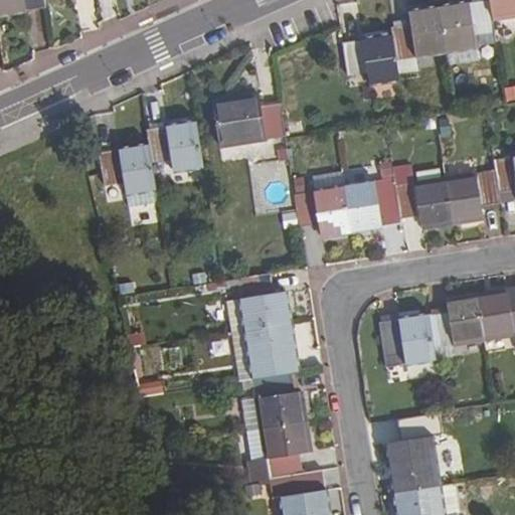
[(43,0),(0,0),(0,16),(45,9),(43,0)]
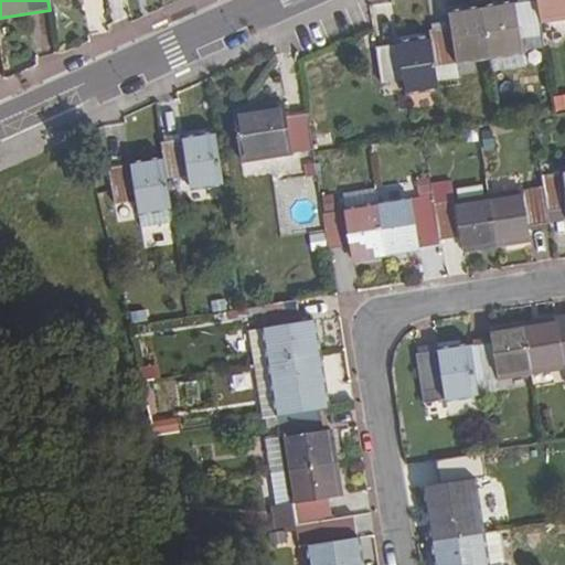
[(539,20),(534,0),(526,0),(481,7),(489,56),(521,51),(519,39),(541,34),(539,20)]
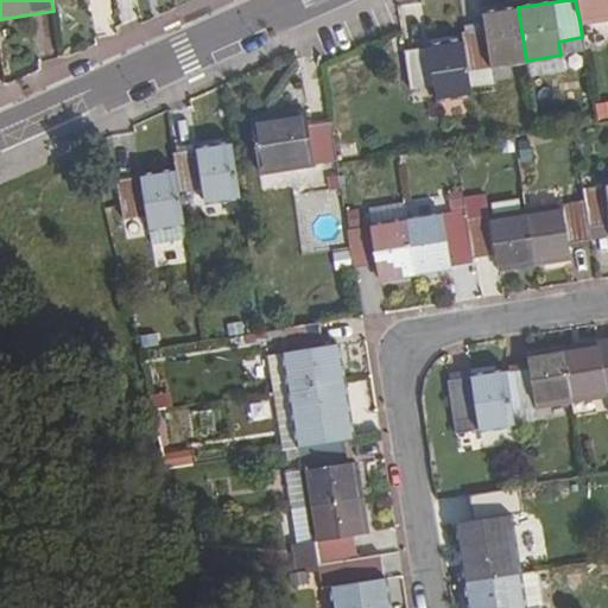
[(607,17),(607,0),(575,0),(580,21),(607,17)]
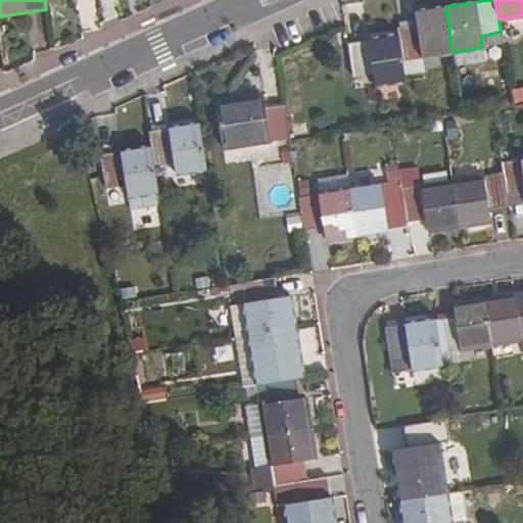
[(453,52),(445,6),(414,11),(415,24),(395,28),(396,35),(402,73),(419,70),(418,57),(453,52)]
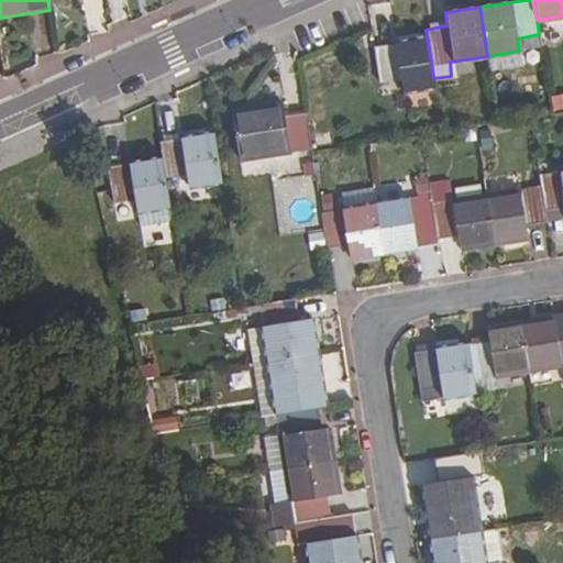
[(433,78),(427,37),(375,47),(381,83),(400,79),(404,91),(434,85),(433,78)]
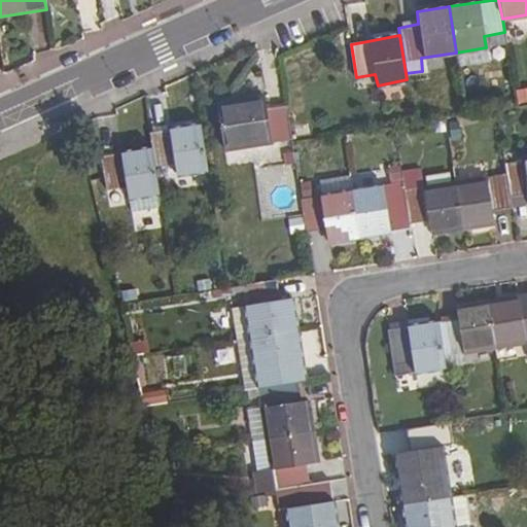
[(291,140),(286,106),(267,109),(264,99),(217,106),(224,151),(291,140)]
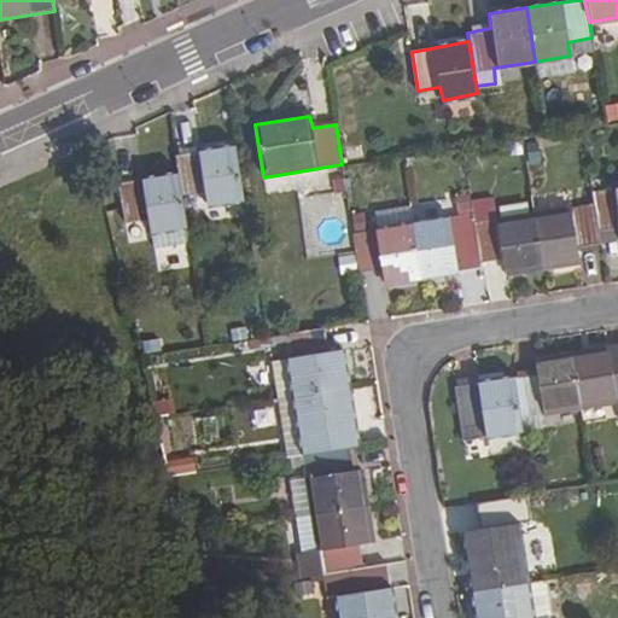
[(245,199),(235,145),(175,156),(178,174),(181,194),(204,192),(208,205),(245,199)]
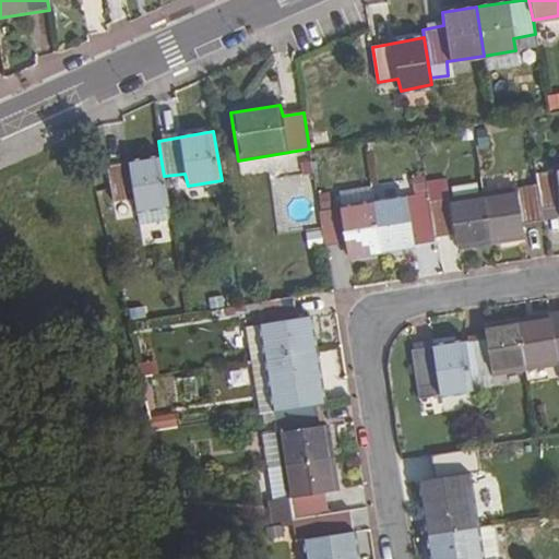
[(164,176),(161,157),(106,166),(111,202),(135,199),(138,211),(165,206),(169,205),(164,176)]
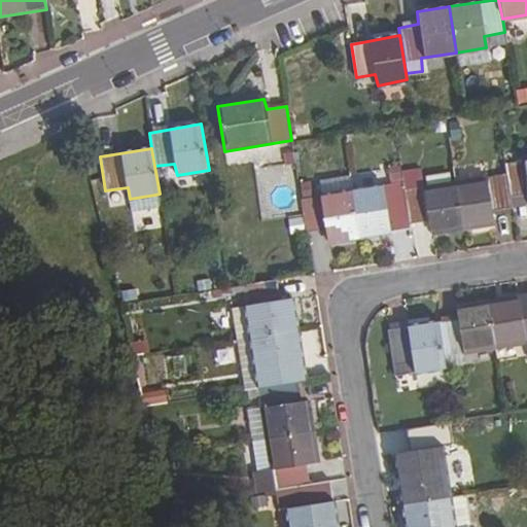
[(526,160),(503,164),(505,174),(510,199),(526,196),(526,160)]
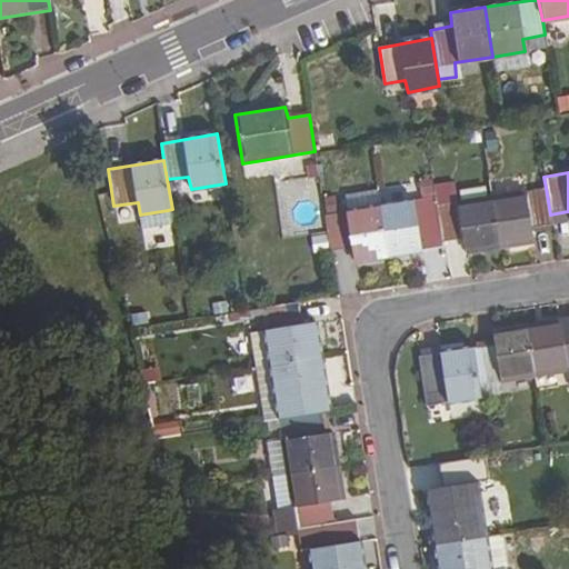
[(421,199),(435,197),(432,182),(419,185),(421,199)]
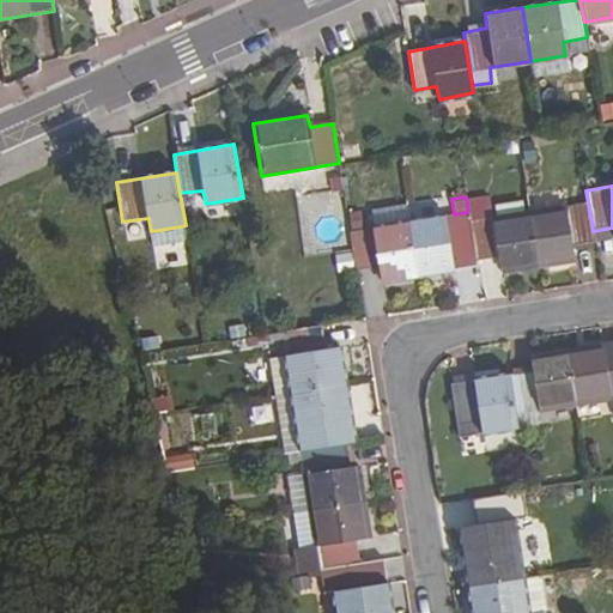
[(593,231),(588,202),(528,212),(538,265),(572,260),(570,246),(594,241),(593,231)]
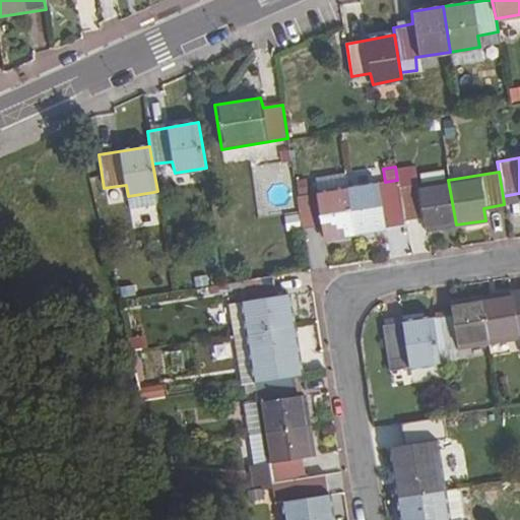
[(456,224),(448,180),(417,185),(416,178),(397,180),(403,219),(424,216),(426,230),(456,224)]
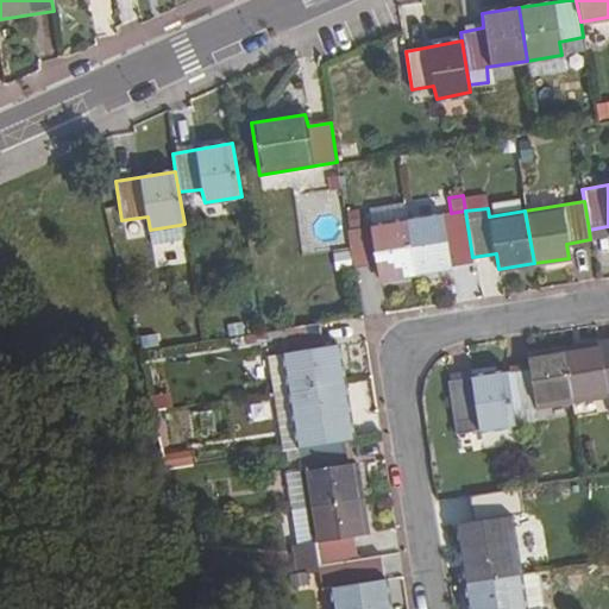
[(472,257),(465,211),(451,213),(406,221),(414,274),(449,267),(473,262),(472,257)]
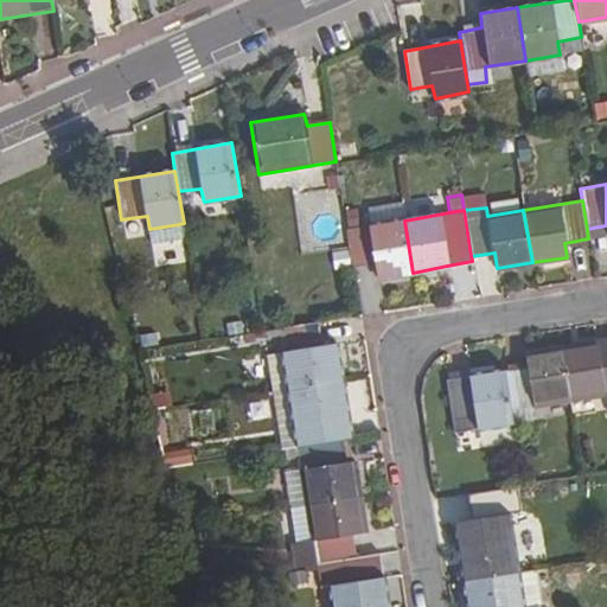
[(413,273),(404,221),(346,230),(352,269),(375,266),(377,278),(413,273)]
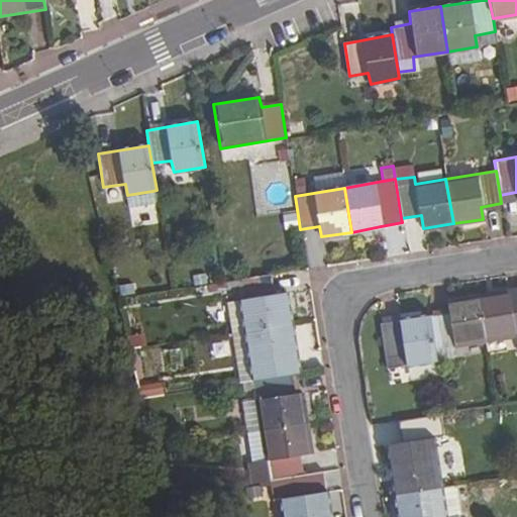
[(154,203),(152,191),(127,195),(129,207),(154,203)]
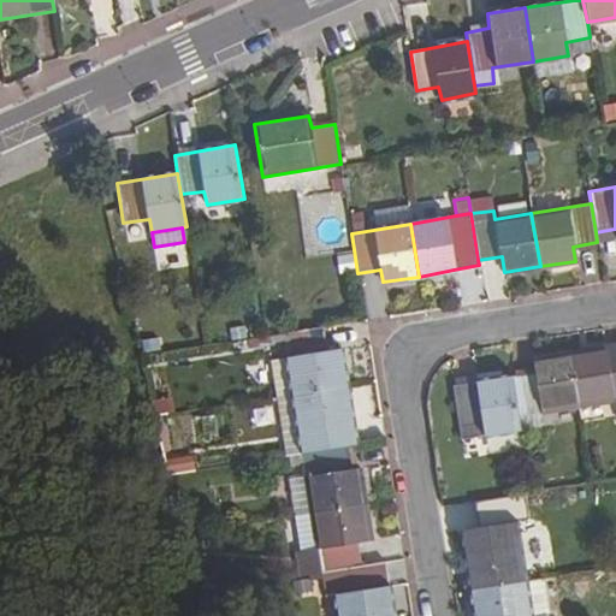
[(597,242),(615,240),(615,229),(596,232),(597,242)]
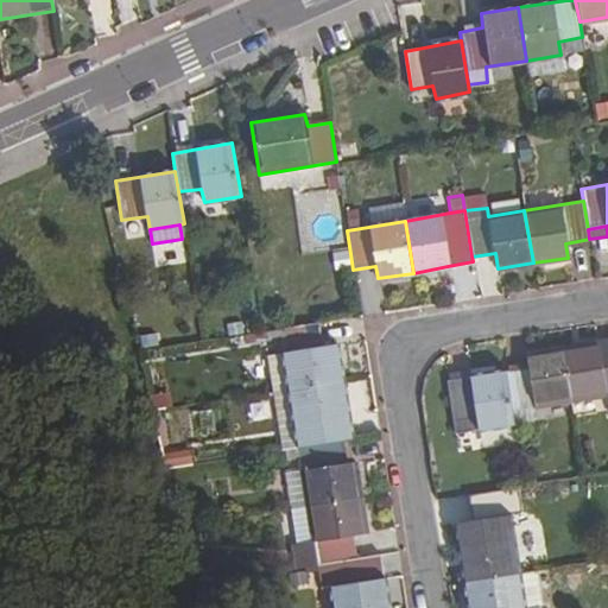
[(323,347),(318,322),(279,329),(284,354),(290,390),(342,381),(336,346),(323,347)]
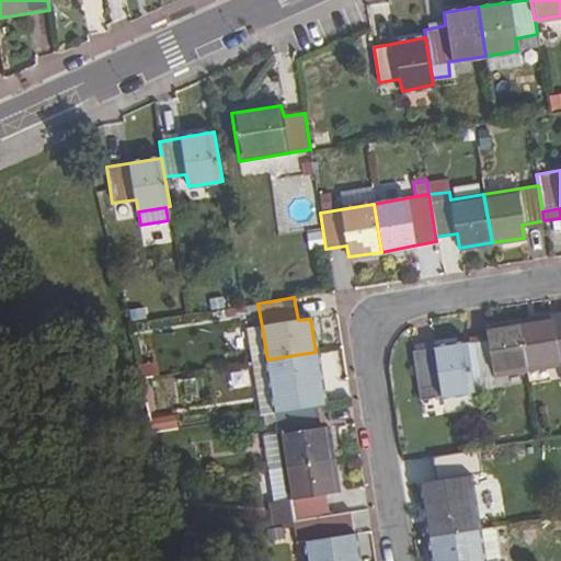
[(560,327),(554,329),(552,319),(519,324),(526,370),(560,364),(560,327)]
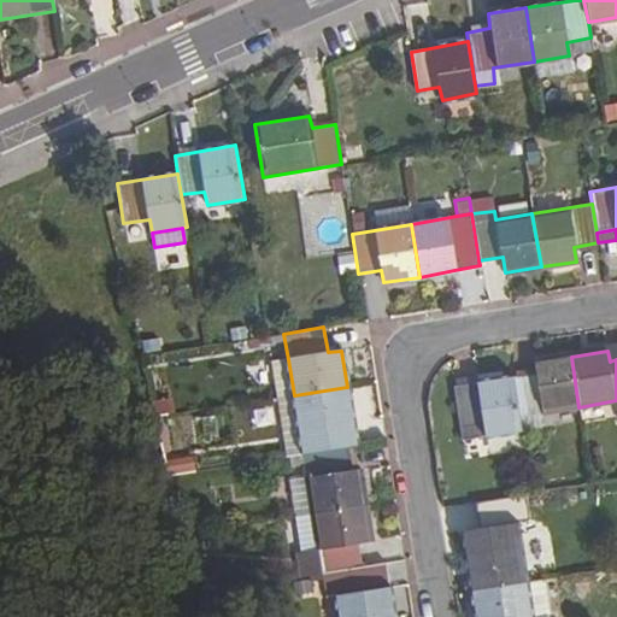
[(579,407),(571,357),(535,363),(538,374),(512,377),(518,417),(539,413),(579,407)]
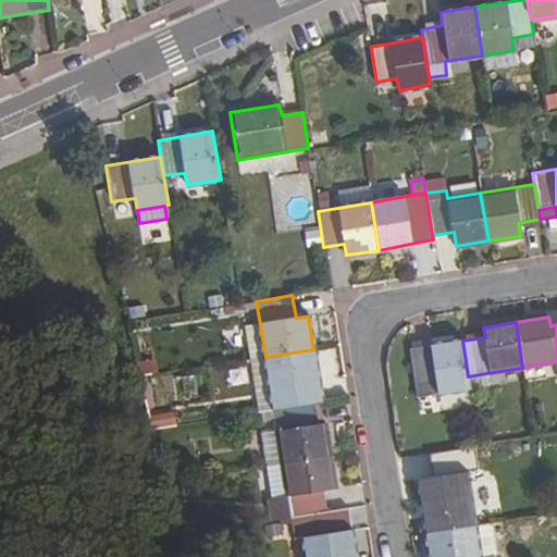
[(265,357),(260,324),(245,326),(249,360),(265,357)]
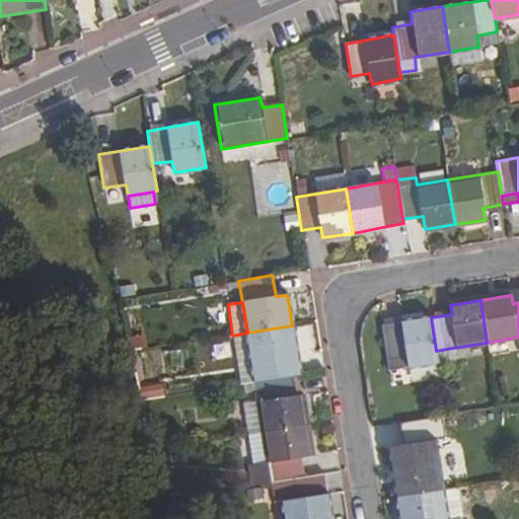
[(436,351),(431,317),(379,325),(386,370),(438,362),(436,351)]
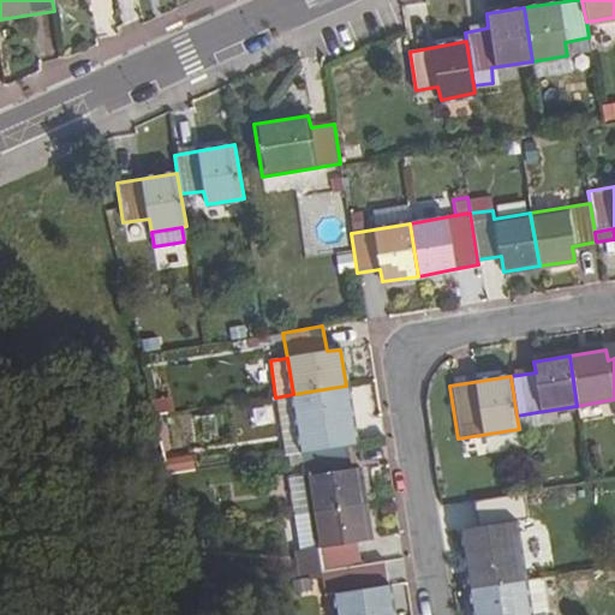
[(354,445),(346,386),(293,394),(298,430),(300,453),(347,446),(354,445)]
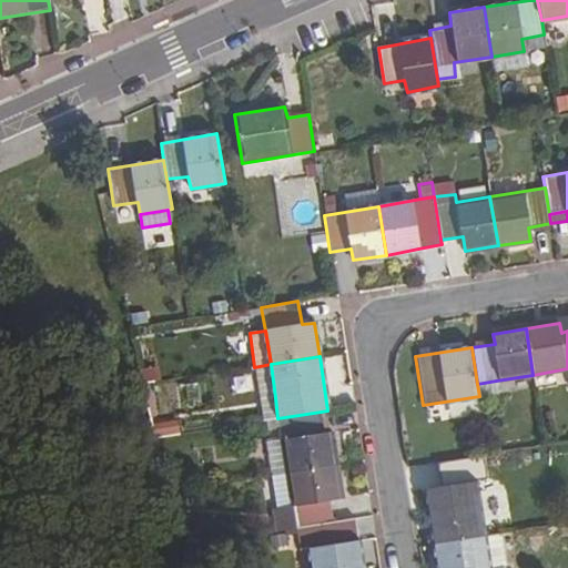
[(275,397),(271,364),(254,367),(260,399),(275,397)]
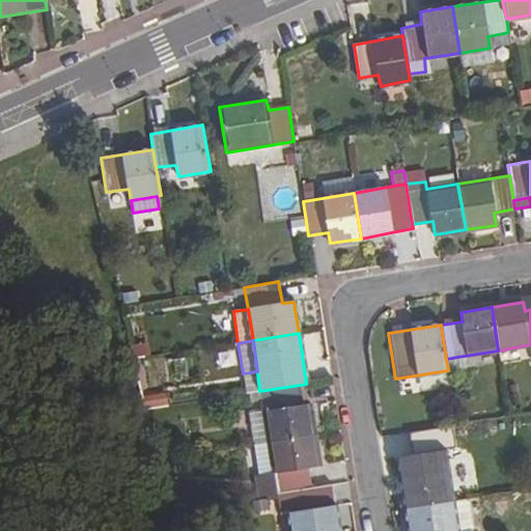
[(466,368),(464,356),(446,359),(448,370),(466,368)]
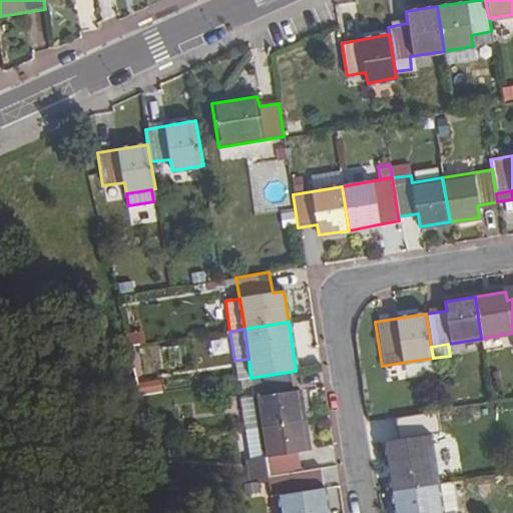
[(293,390),(290,372),(250,378),(260,427),(304,421),(299,390),(293,390)]
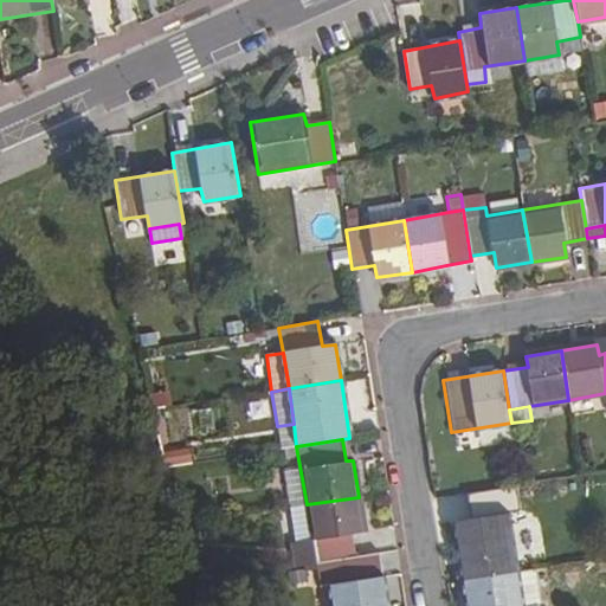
[(363,532),(359,497),(307,504),(314,552),(316,563),(356,558),(352,533),(363,532)]
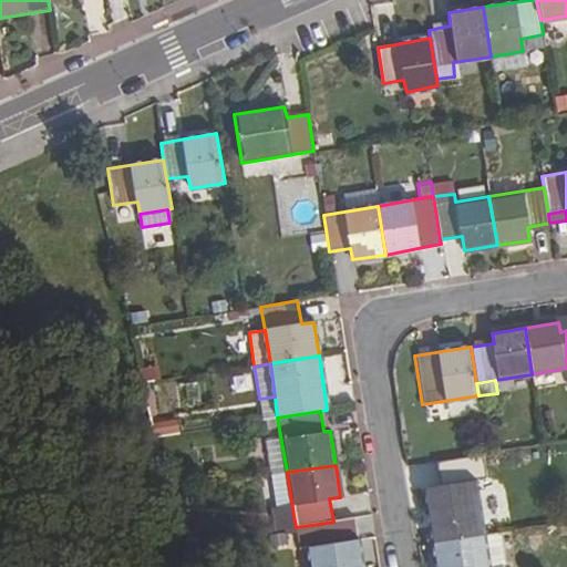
[(294,516),(287,472),(272,474),(281,518),(294,516)]
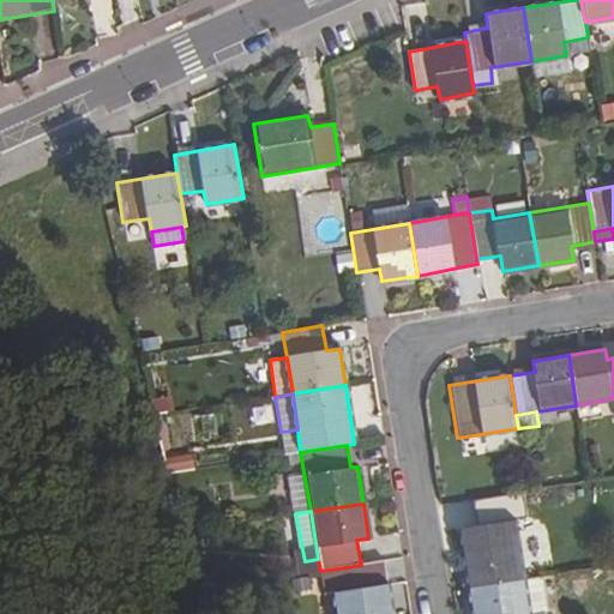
[(524,578),(515,521),(461,529),(470,588),(524,578)]
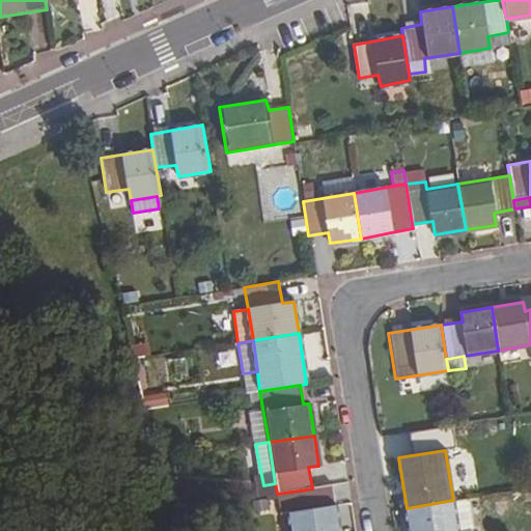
[(340,530),(333,485),(319,486),(312,488),(277,494),(280,514),(289,512),(291,530),(340,530)]
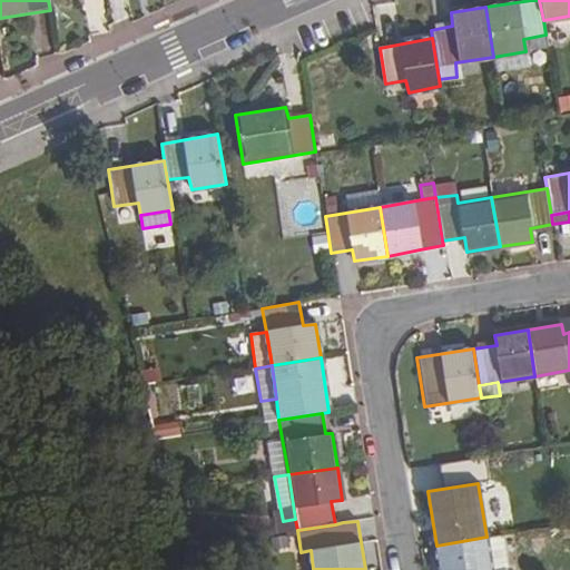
[(494,569),(491,569),(487,537),(436,546),(440,569),(503,569),(494,569)]
